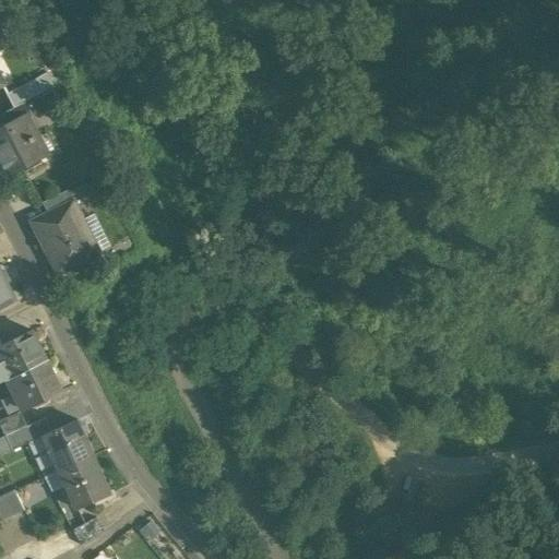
[(34,80),(7,94),(13,107),(24,102),(40,93),(34,80)]
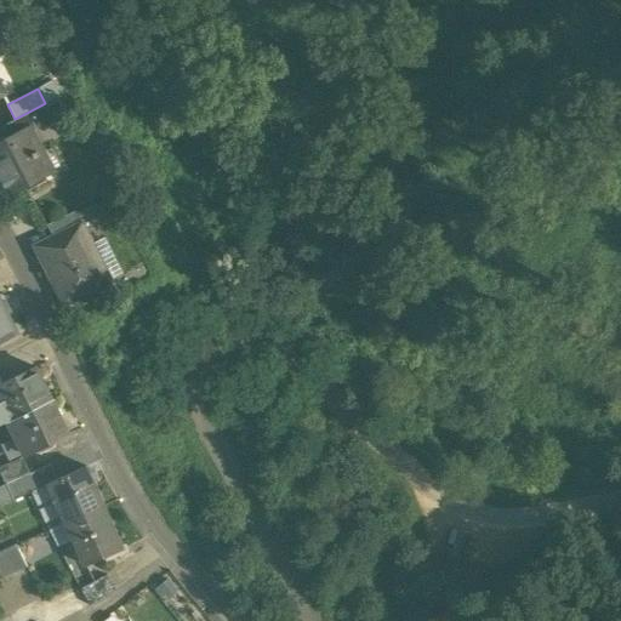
[(15,119),(0,126),(0,134),(4,142),(27,129),(28,131),(35,127),(27,113),(15,119)]
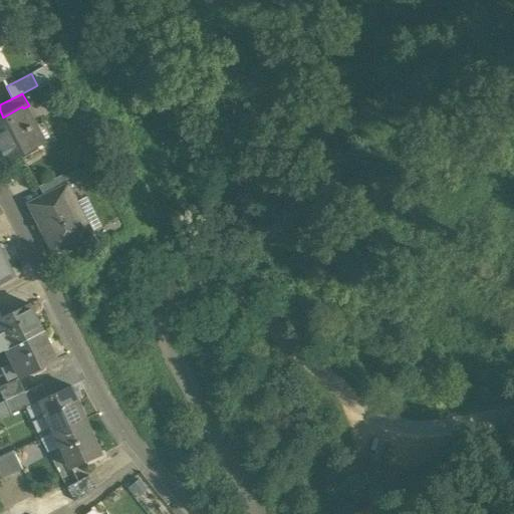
[(3,117),(0,118),(0,149),(6,161),(36,146),(29,132),(34,129),(23,108),(22,106),(3,117)]
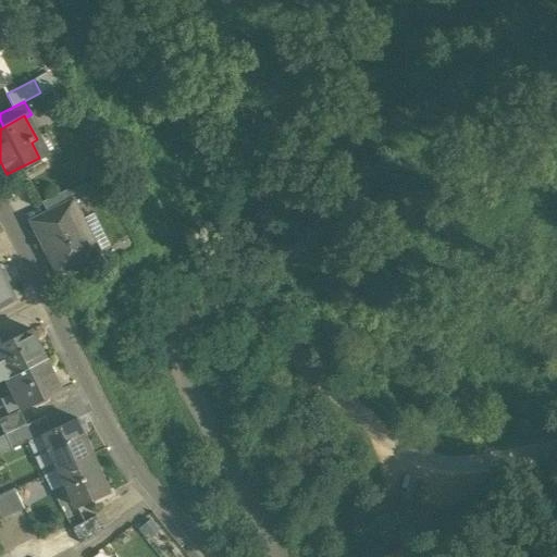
[(66,189),(42,202),(48,213),(73,201),(66,189)]
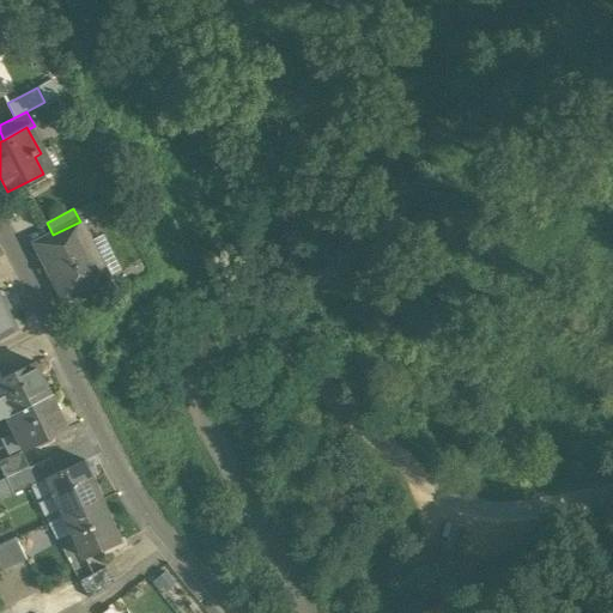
[(53,235),(35,244),(62,298),(108,275),(80,222),(53,235)]
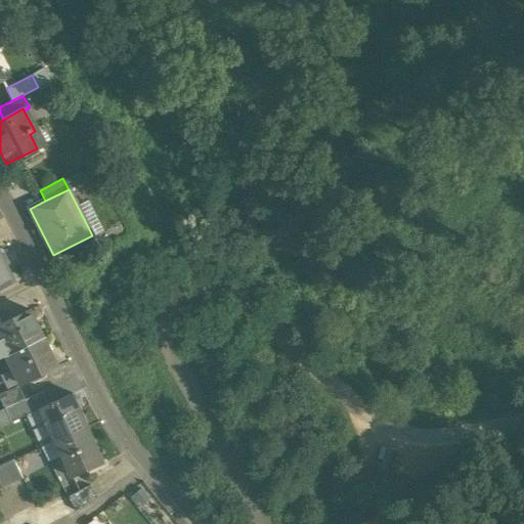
[(0,289),(14,282),(0,253),(0,289)]
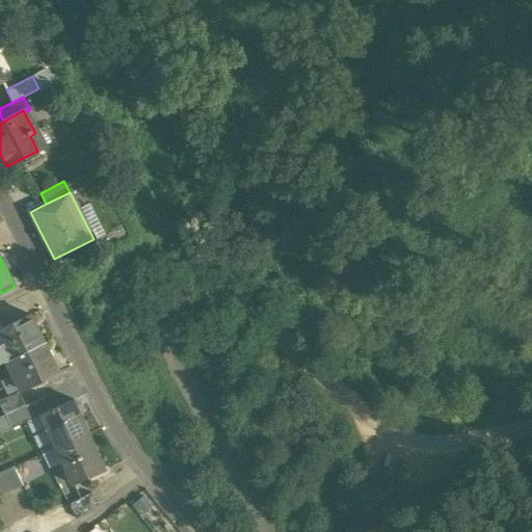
[(30,314),(0,328),(0,335),(4,343),(0,345),(0,364),(8,361),(44,343),(30,316),(30,315),(30,314)]
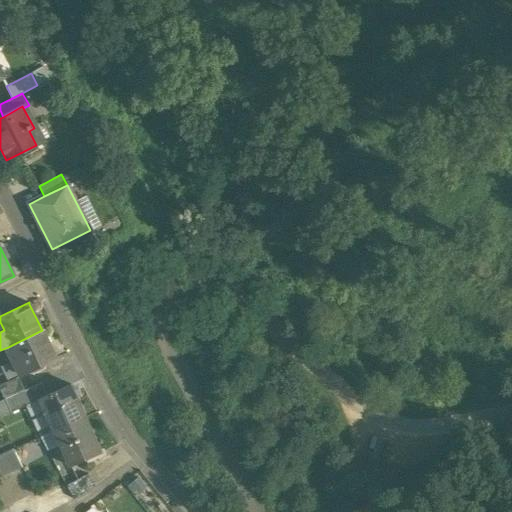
[(42,330),(8,347),(22,376),(56,359),(42,330)]
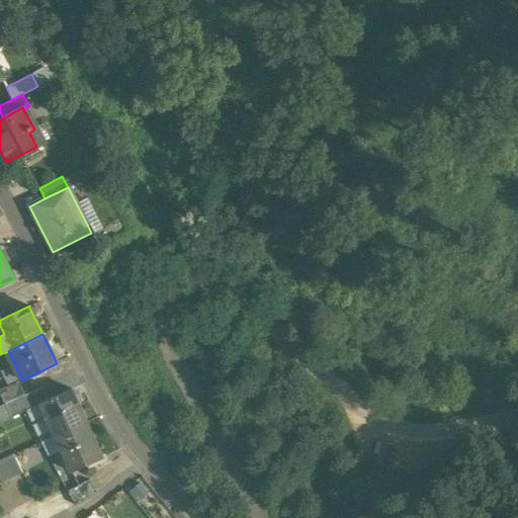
[(18,382),(0,391),(0,394),(5,404),(24,395),(18,382)]
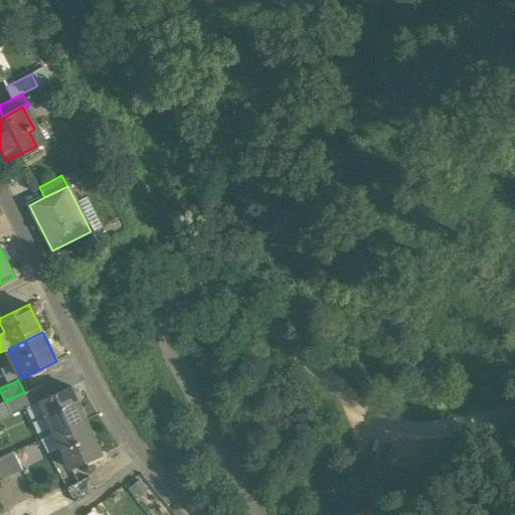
[(41,385),(5,401),(11,414),(26,407),(40,401),(40,400),(47,397),(41,385)]
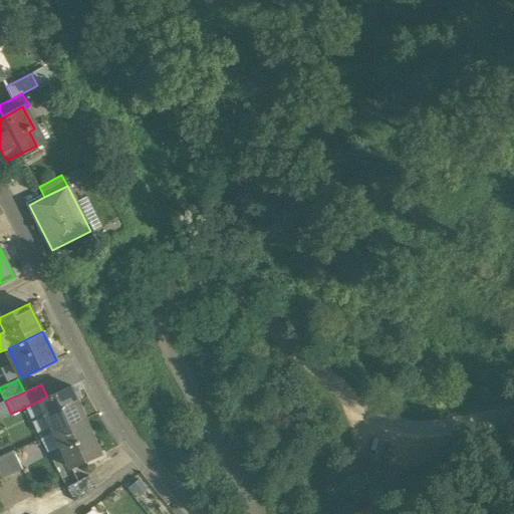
[(47,397),(40,400),(40,401),(54,434),(86,420),(71,387),(47,397)]
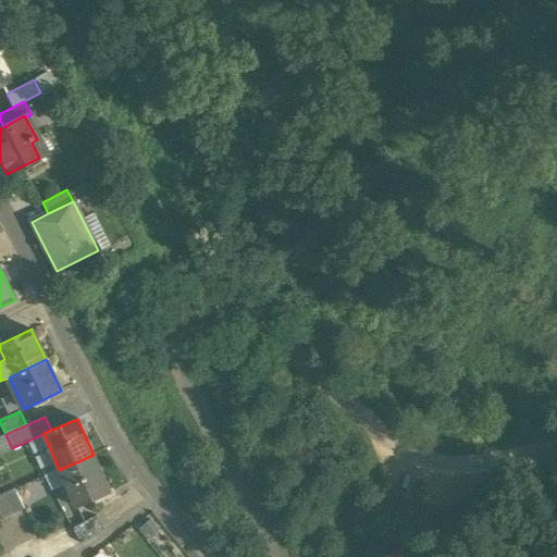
[(44,477),(59,470),(44,434),(28,441),(44,477)]
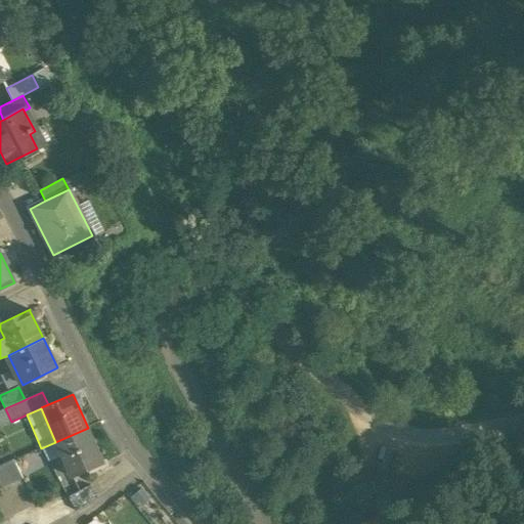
[(88,428),(55,442),(71,477),(103,464),(88,428)]
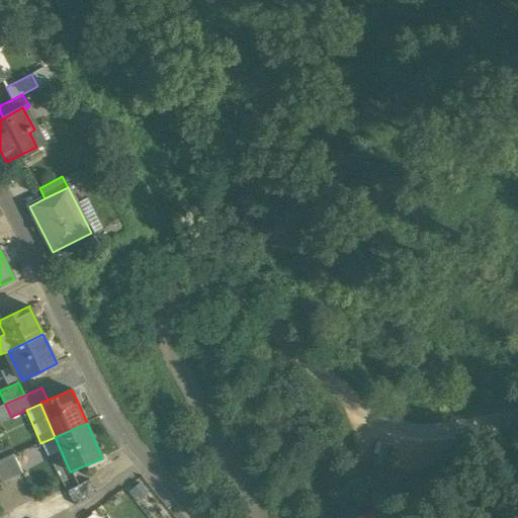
[(15,452),(0,458),(0,481),(23,471),(15,452)]
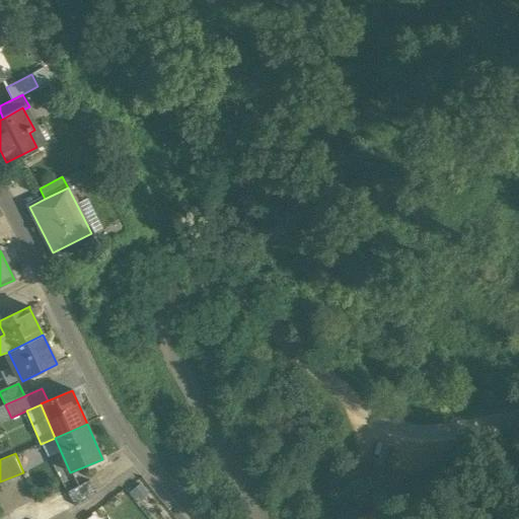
[(89,480),(67,493),(74,506),(96,492),(89,480)]
